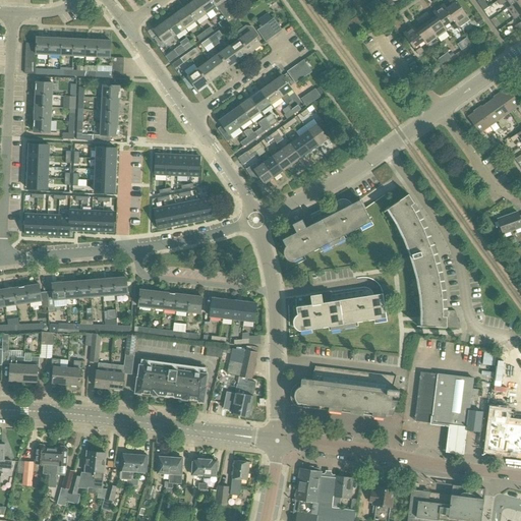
[(195,0),(186,7),(195,21),(206,14),(195,0)]
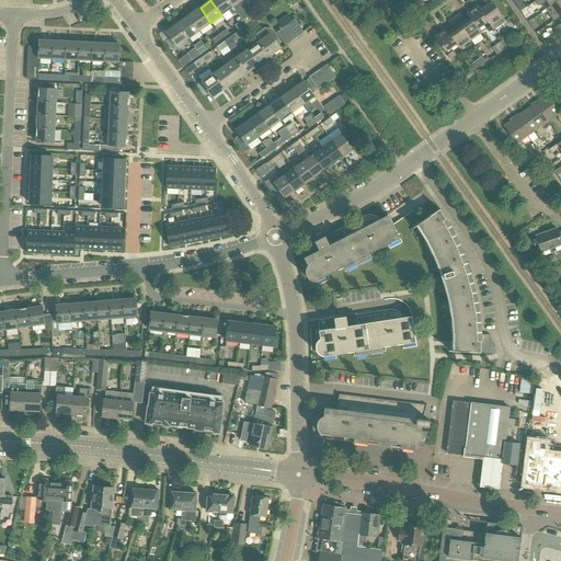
[(210,0),(221,15),(232,7),(228,0),(210,0)]
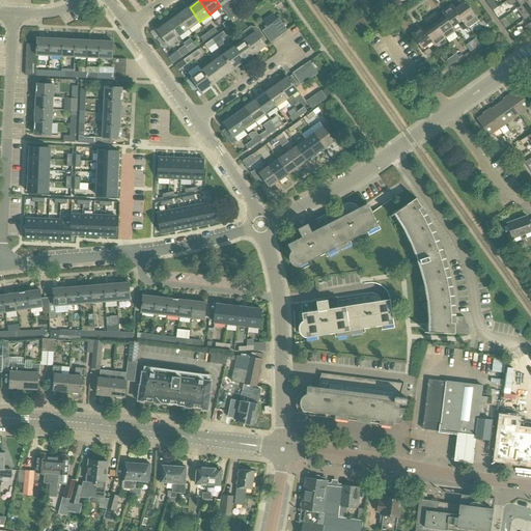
[(398,0),(392,4),(395,9),(401,4),(398,0)]
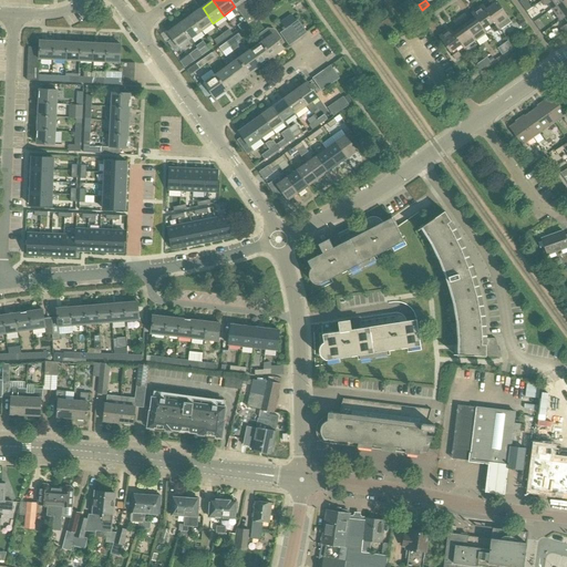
[(485,9),(498,28),(500,30),(511,22),(494,0),(486,0),(491,6),(485,9)]
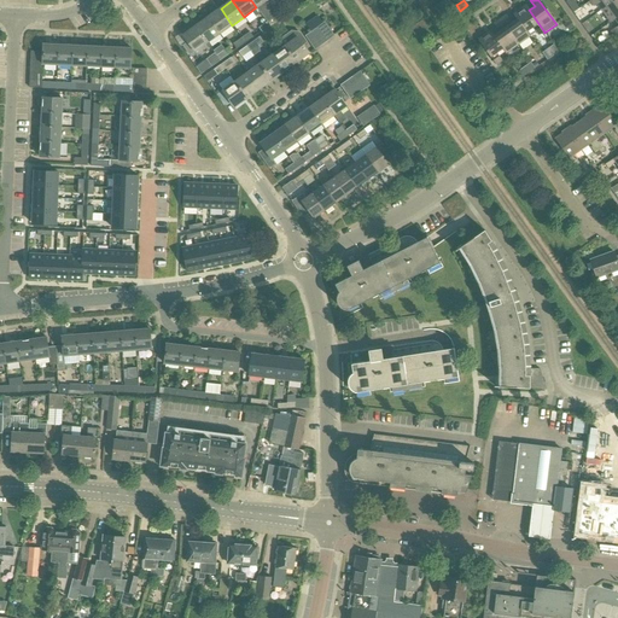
[(617,0),(614,0),(606,6),(601,10),(610,22),(614,18),(617,16),(617,0)]
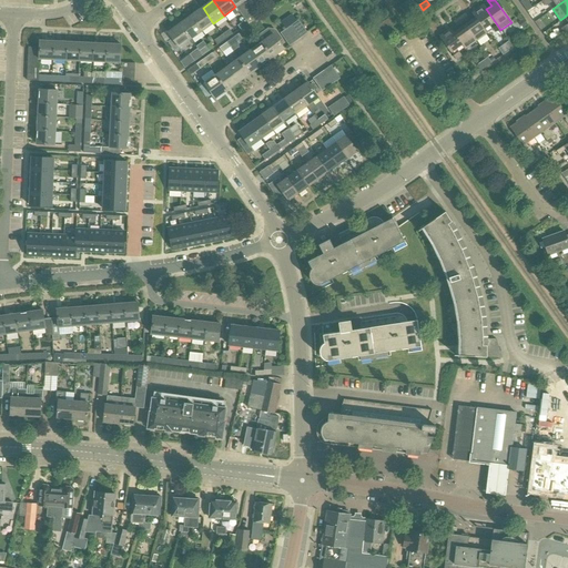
[(499,28),(486,9),(483,4),(472,12),(475,17),(483,29),(489,24),(495,31),(499,28)]
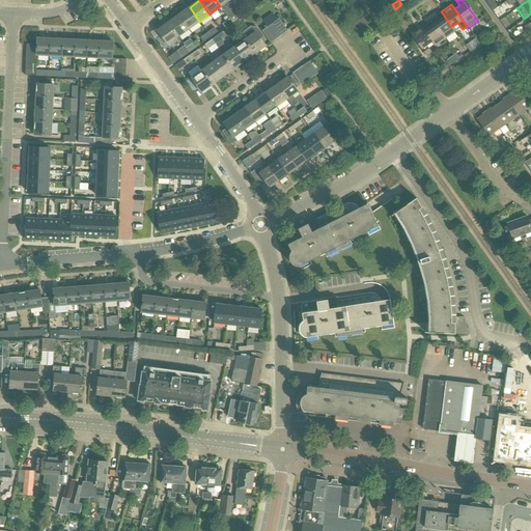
[(199,22),(190,7),(178,16),(189,29),(199,22)]
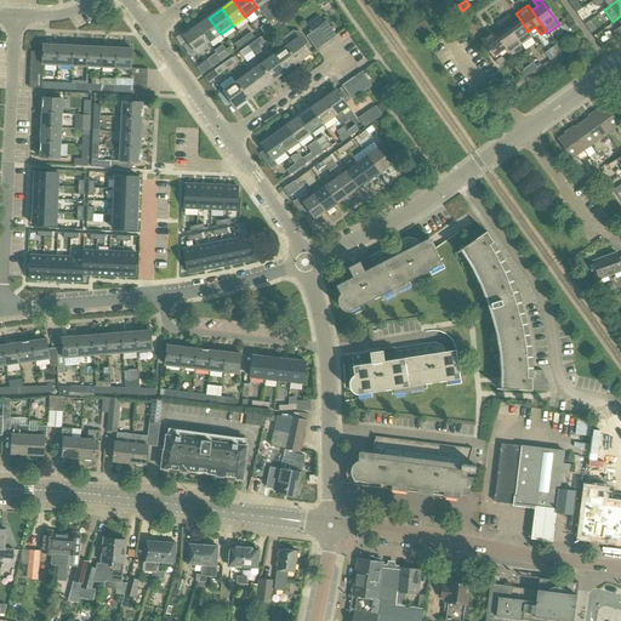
[(531,36),(528,32),(519,18),(513,23),(508,15),(501,20),(520,45),(531,36)]
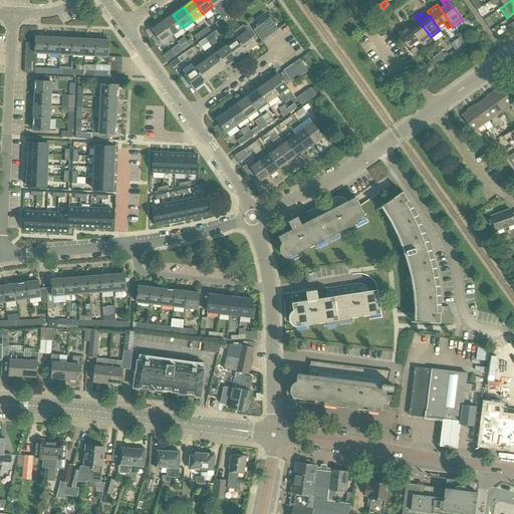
[(229,13),(222,18),(225,22),(232,17),(229,13)]
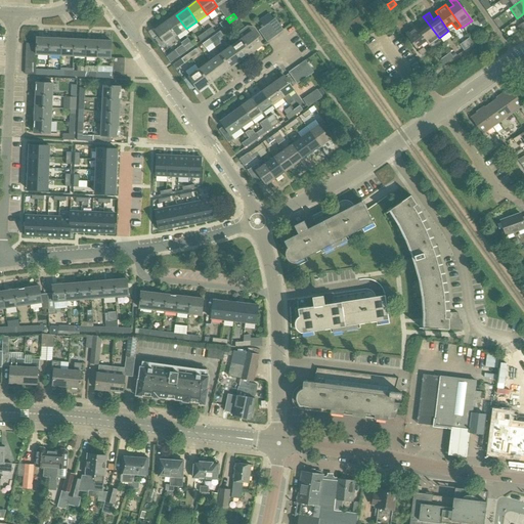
[(166,23),(176,36),(186,29),(176,15),(166,23)]
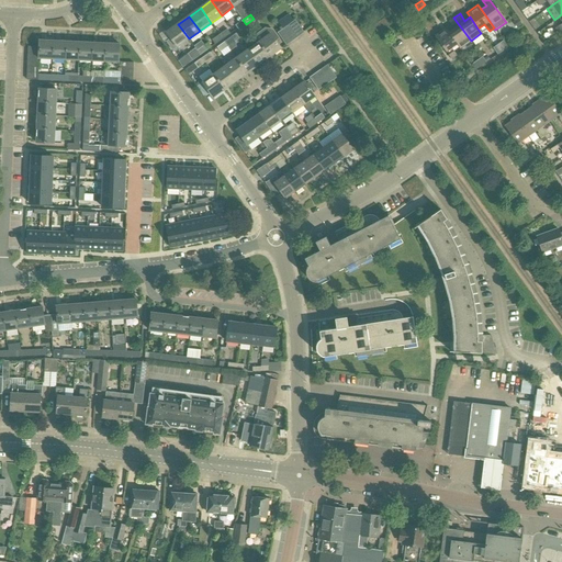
[(372,25),(377,32),(388,24),(383,18),(372,25)]
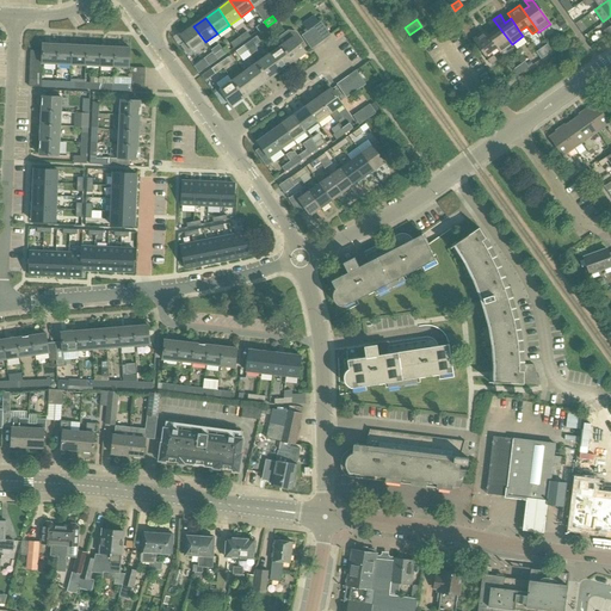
[(493,31),(487,35),(497,48),(500,53),(512,44),(493,19),(488,23),(493,31)]
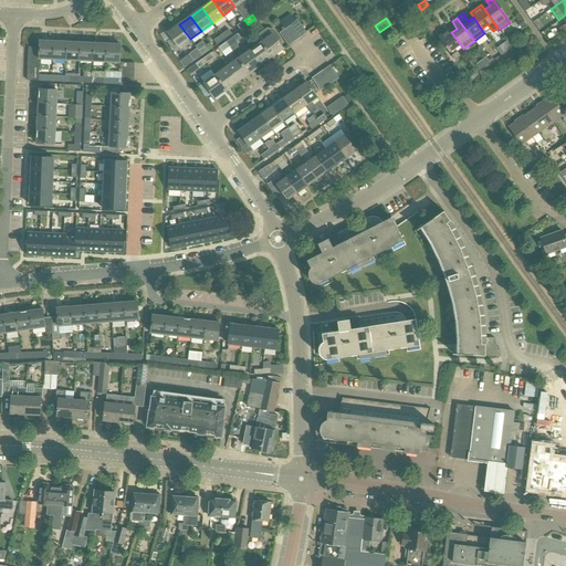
[(248,24),(251,29),(259,23),(255,19),(248,24)]
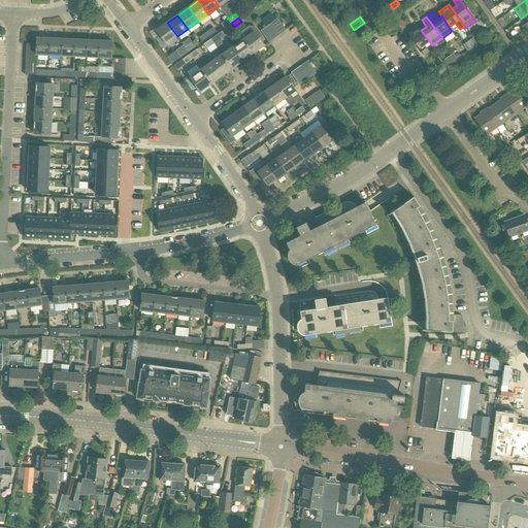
[(221,24),(224,28),(231,23),(228,19),(221,24)]
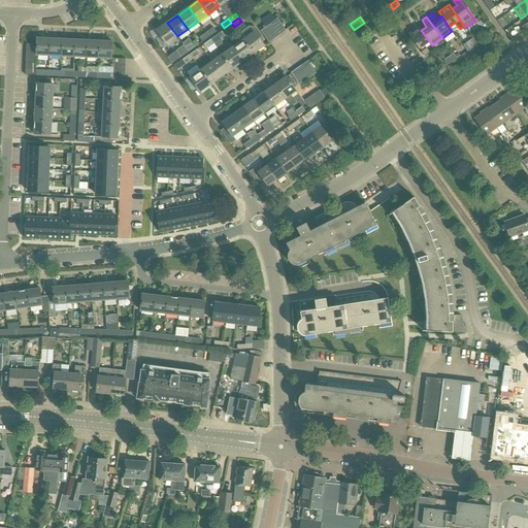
[(271,23),(278,32),(284,28),(277,19),(271,23)]
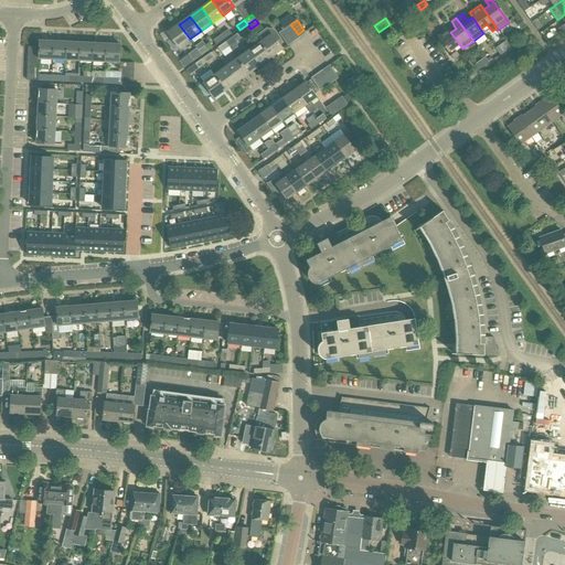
[(190,39),(179,24),(168,32),(171,39),(168,41),(174,50),(190,39)]
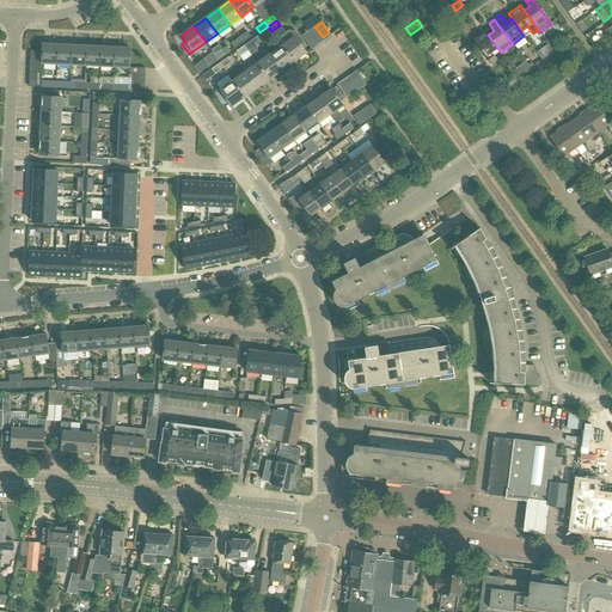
[(271,31),(268,26),(259,32),(263,37),(271,31)]
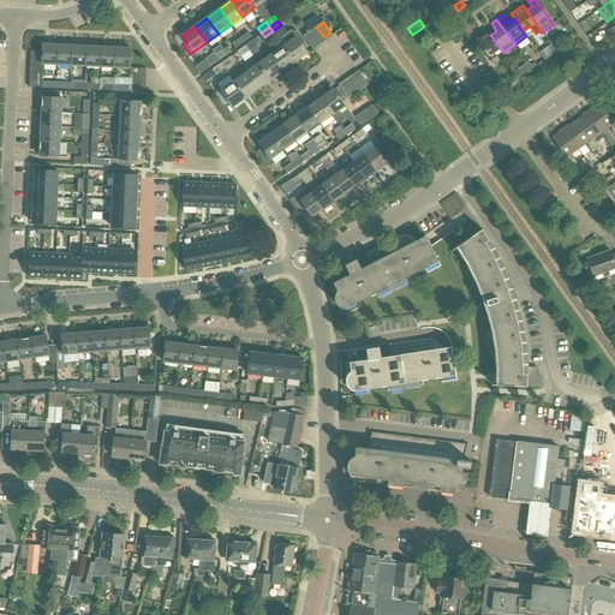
[(316,27),(309,31),(317,42),(324,37),(316,27)]
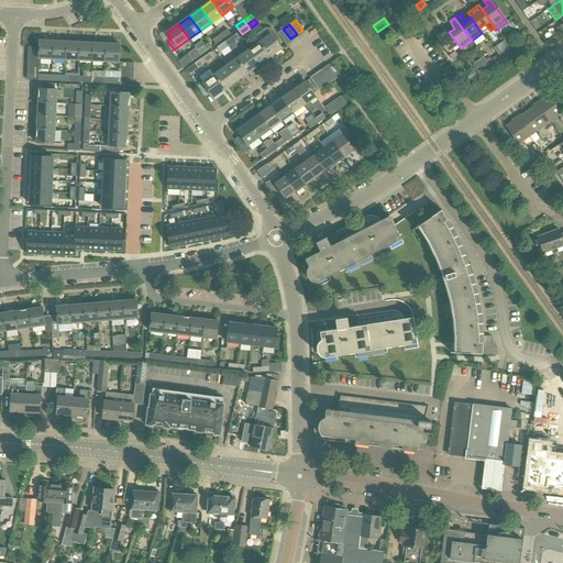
[(258,42),(269,57),(282,50),(275,41),(279,39),(273,29),(265,28),(254,35),(258,42)]
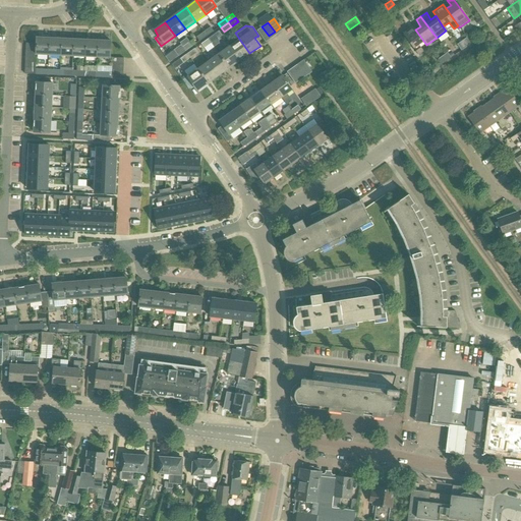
[(423,41),(415,30),(413,25),(403,33),(418,55),(423,51),(418,44),(423,41)]
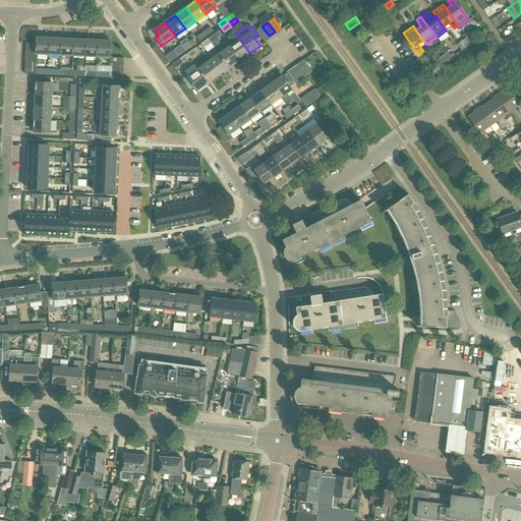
[(204,32),(207,37),(214,32),(211,26),(204,32)]
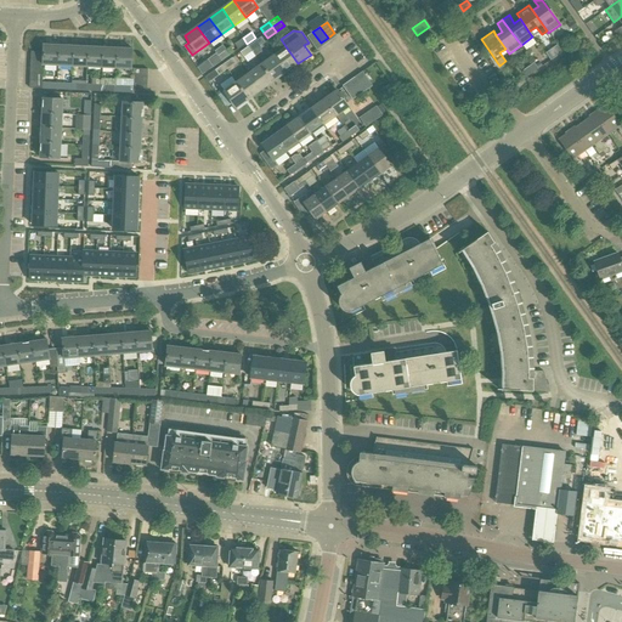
[(321,43),(312,32),(306,37),(315,47),(321,43)]
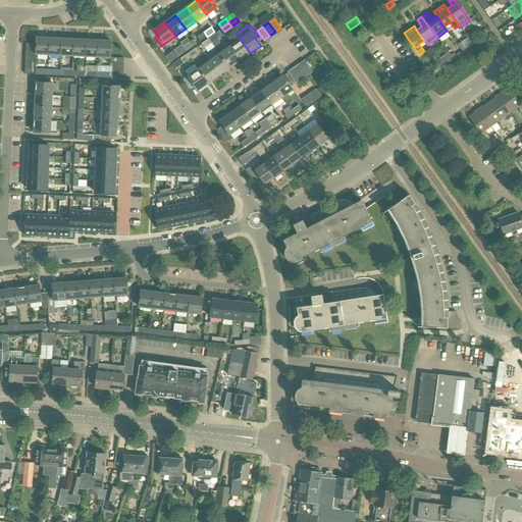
[(207,37),(204,32),(197,37),(200,42),(207,37)]
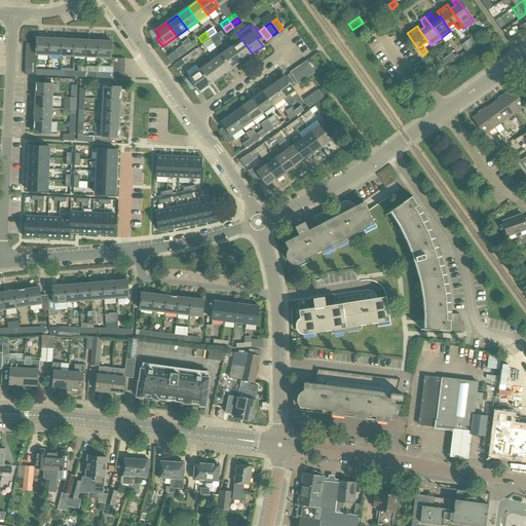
[(211,39),(214,43),(221,38),(218,34),(211,39)]
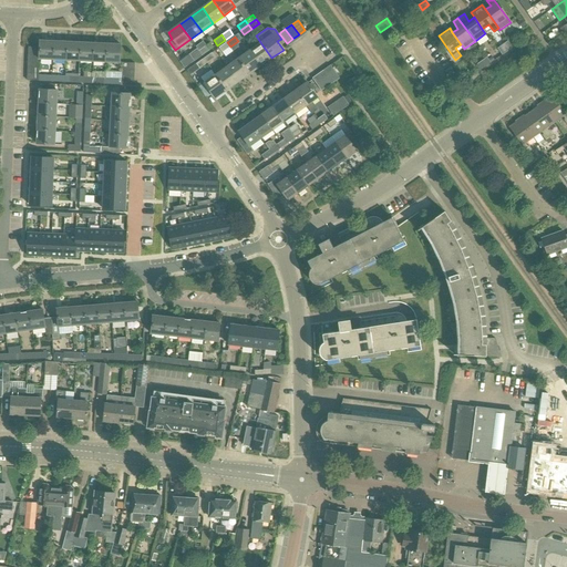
[(39,60),(52,60),(53,42),(40,42),(40,48),(40,54),(39,60)]
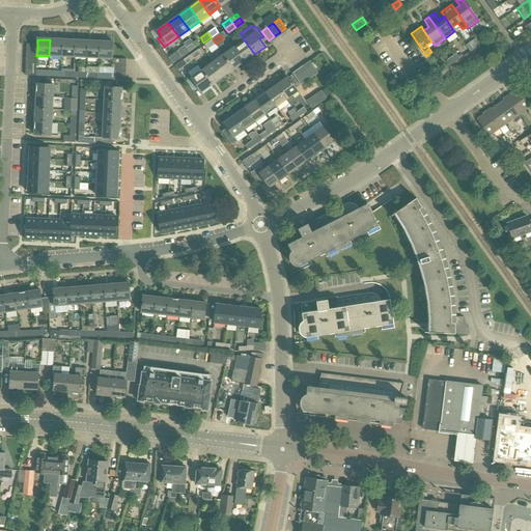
[(49,56),(61,57),(62,40),(50,39),(49,56)]
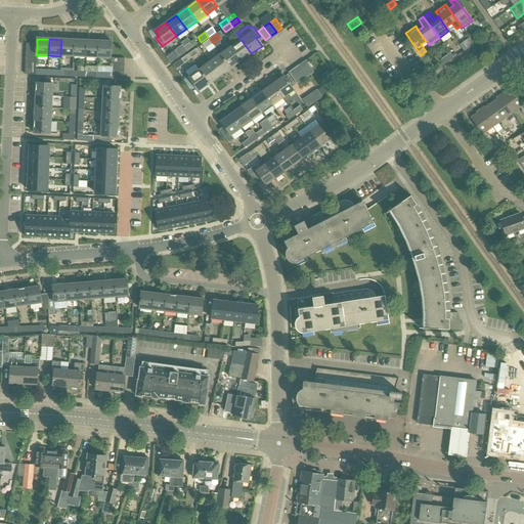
[(213,43),(210,39),(203,44),(206,48),(213,43)]
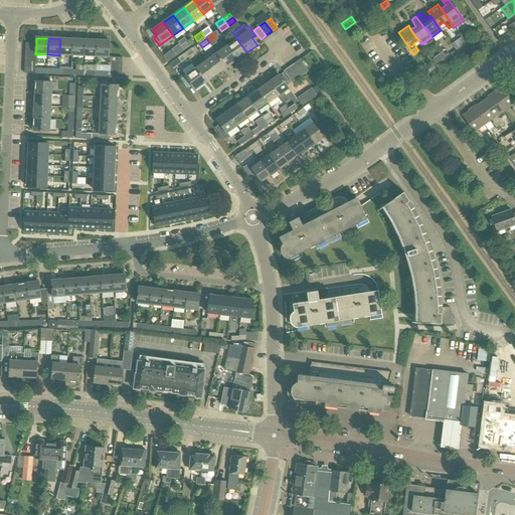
[(246,52),(236,38),(226,46),(236,60),(246,52)]
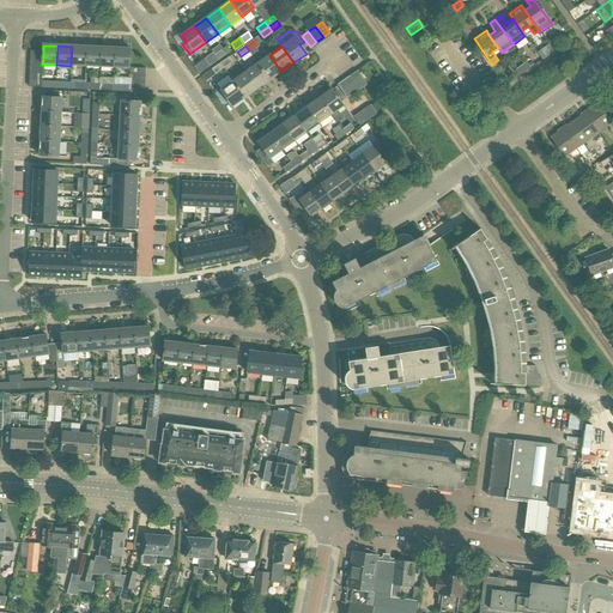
[(71,66),(86,67),(86,47),(72,47),(71,66)]
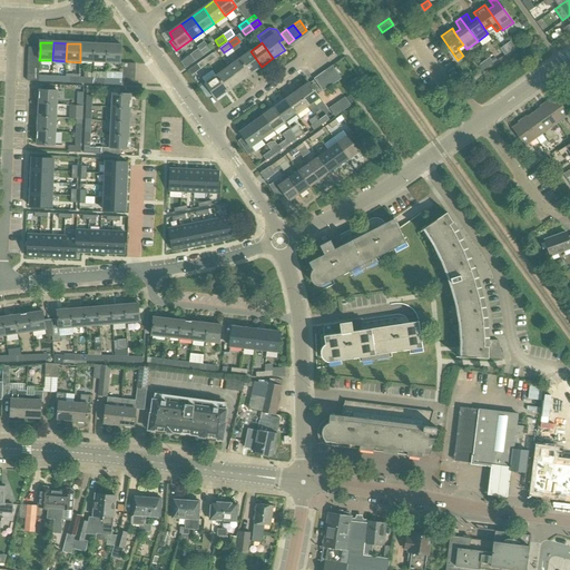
[(80,62),(92,62),(94,45),(80,43),(80,62)]
